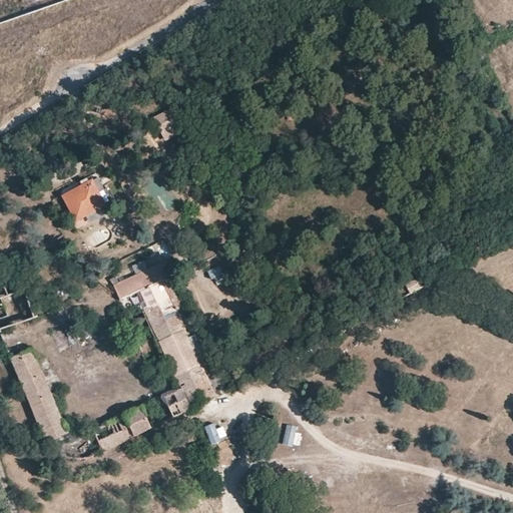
[(173,108),(153,117),(164,141),(184,132),(173,108)]
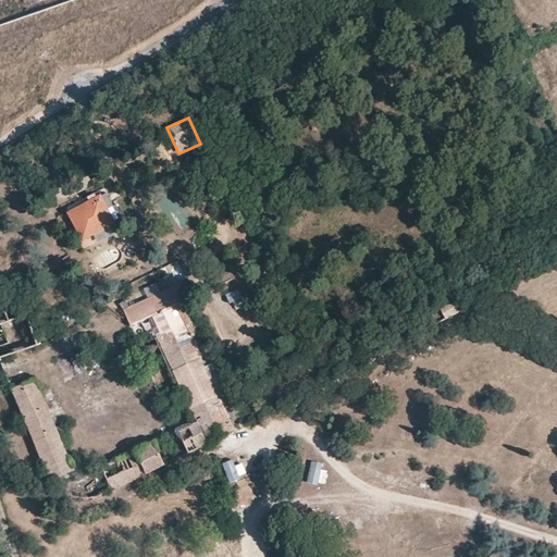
[(70,214),(84,239),(121,219),(106,194),(70,214)]
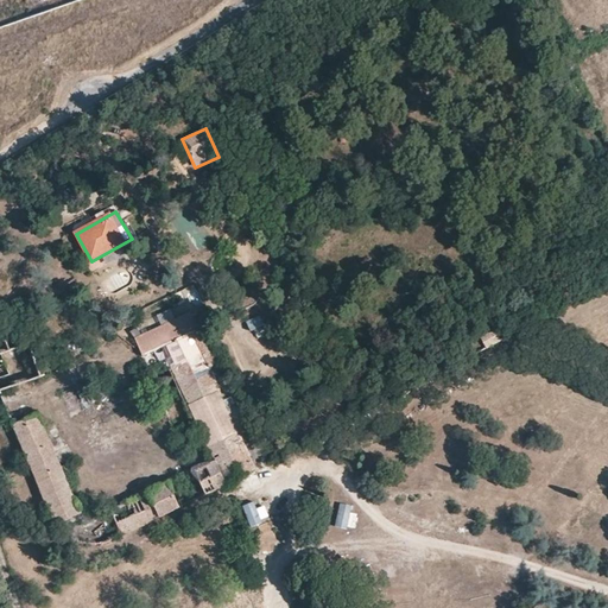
[(259,316),(248,321),(257,339),(267,335),(259,316)]
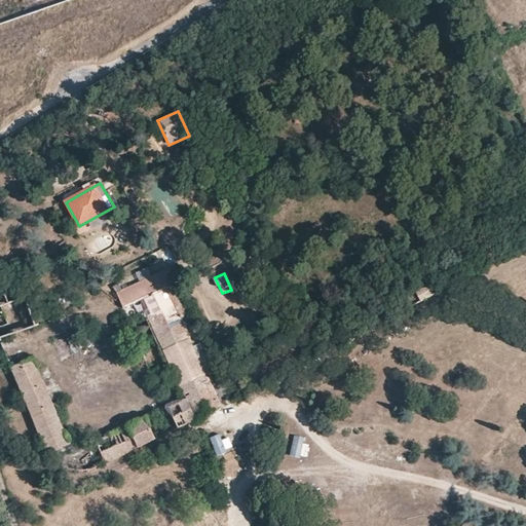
[(159,292),(151,276),(124,289),(121,284),(113,288),(115,293),(118,293),(124,306),(140,300),(159,292)]
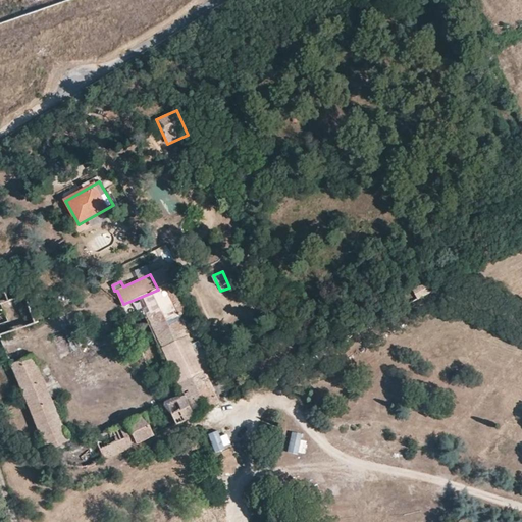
[(171,369),(177,381),(183,393),(196,418),(214,409),(233,399),(214,361),(206,345),(188,311),(173,282),(158,290),(139,298),(150,325),(171,368),(171,369)]
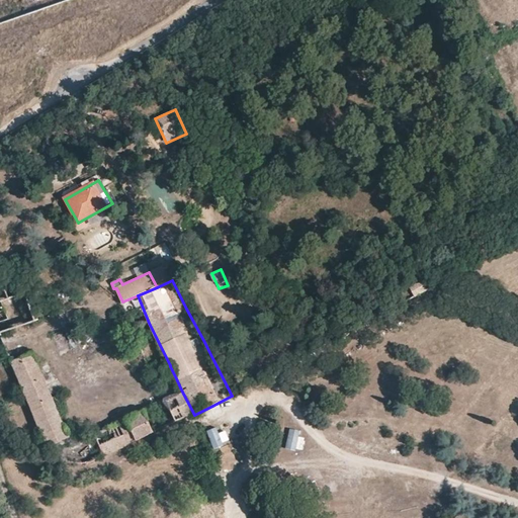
[(426,290),(421,281),(410,287),(414,296),(426,290)]
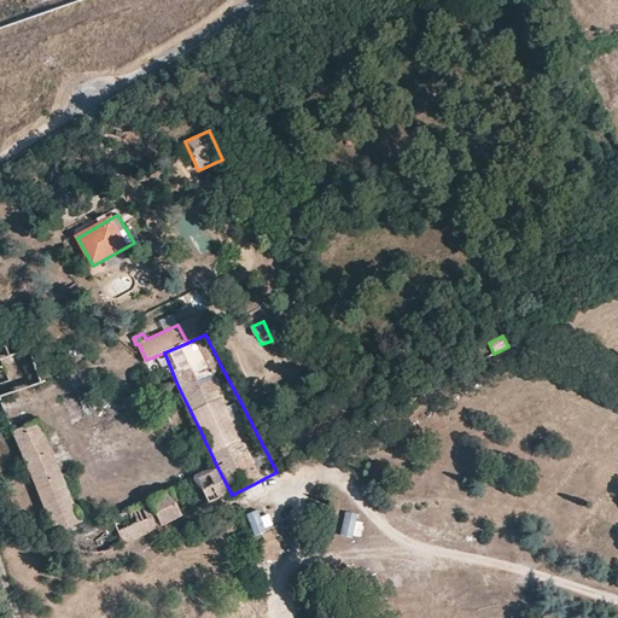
[(44,384),(30,349),(0,360),(0,397),(0,398),(44,384)]
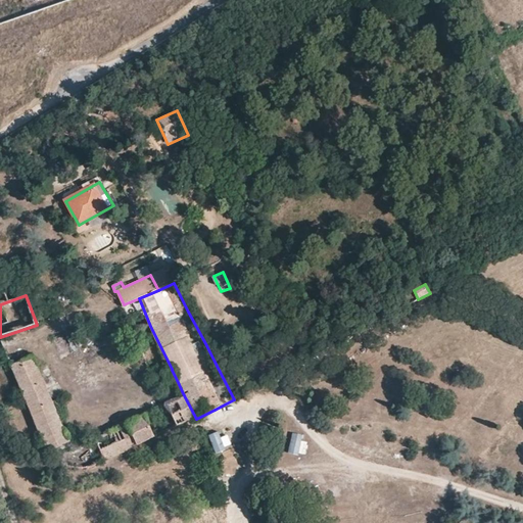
[(124,304),(124,308),(134,332),(150,326),(139,298),(124,304)]
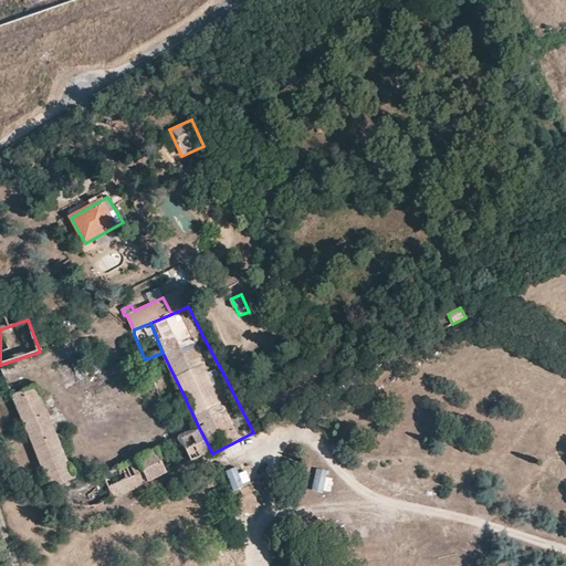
[(180,435),(181,438),(94,478),(86,481),(83,481),(80,479),(76,474),(63,446),(38,385),(14,396),(45,471),(55,492),(62,499),(67,503),(75,507),(83,509),(93,509),(105,504),(152,482),(199,460),(212,453),(198,426),(180,435)]
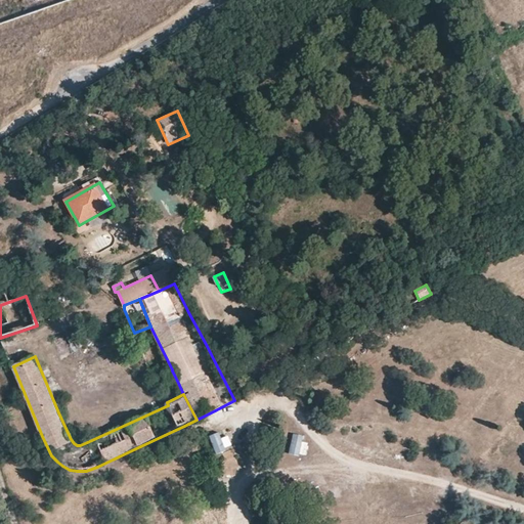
[(172,370),(172,369),(156,378),(161,390),(178,383),(172,370)]
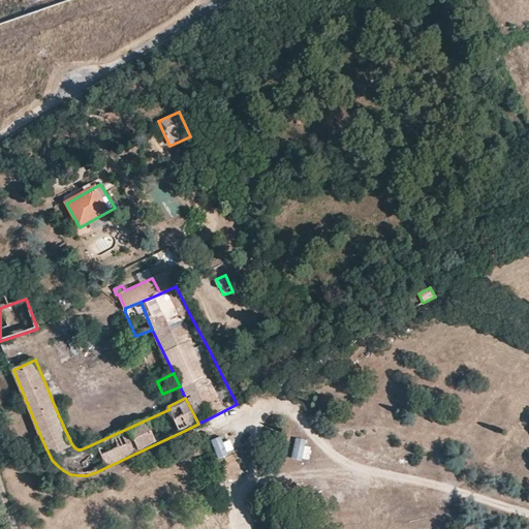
[(211,440),(219,458),(236,450),(227,433),(211,440)]
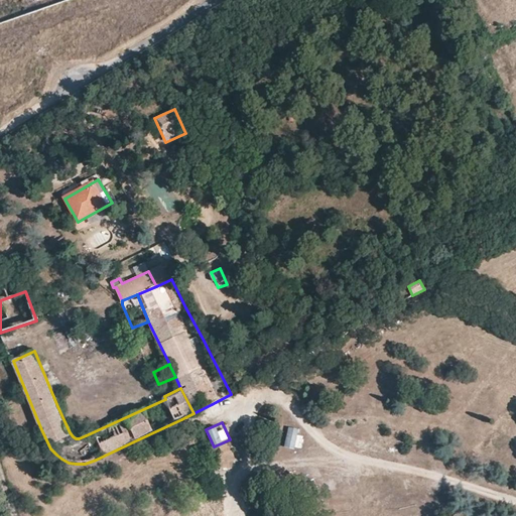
[(236,460),(232,450),(213,459),(216,466),(218,466),(222,468),(231,469),(229,463),(236,460)]
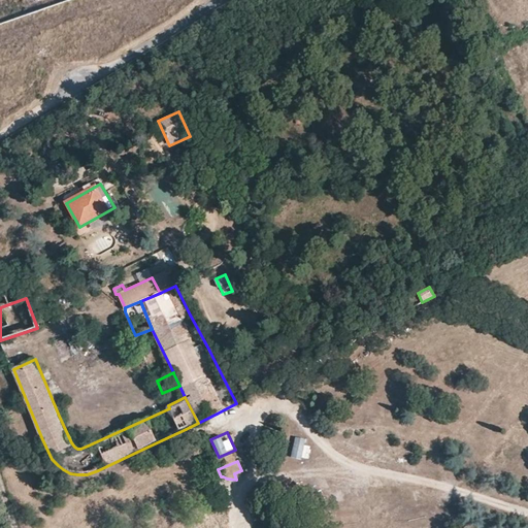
All buildings are outlined.
